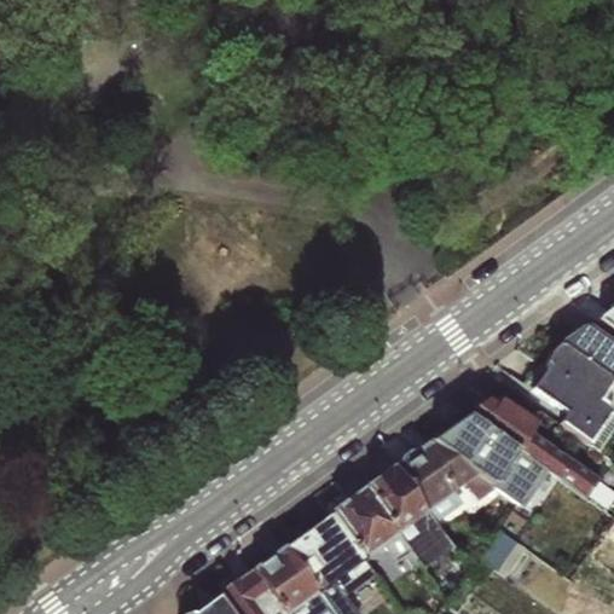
[(613,306),(601,316),(613,325),(613,306)]
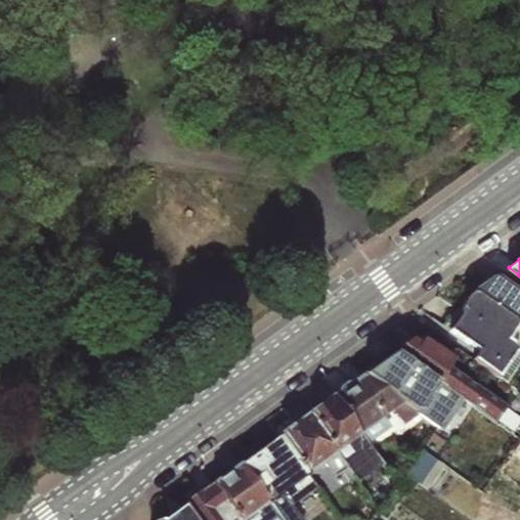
[(476,288),(477,291),(519,319),(519,288),(502,275),(492,275),(476,288)]
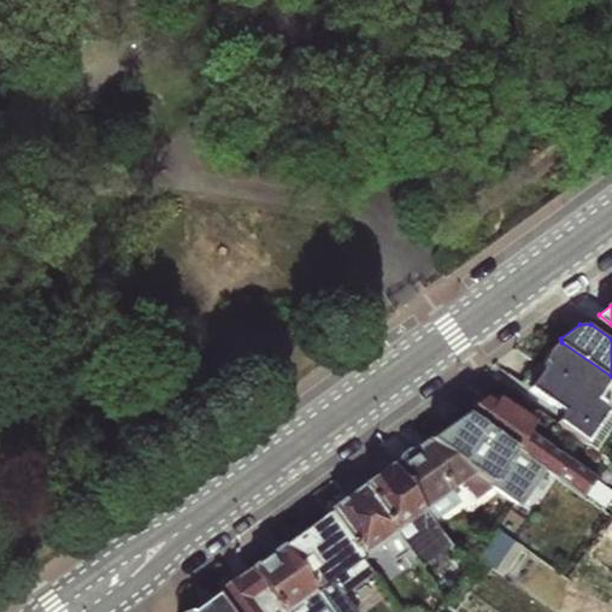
[(599,447),(611,428),(611,376),(562,342),(555,343),(549,348),(546,358),(548,364),(531,386),(566,410),(560,421),(599,447)]
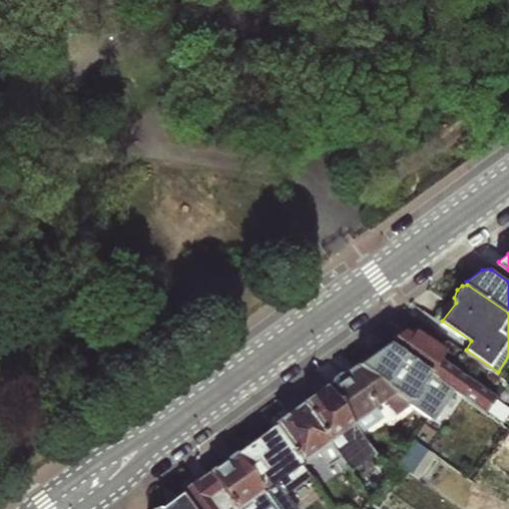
[(406,328),(389,344),(463,394),(488,410),(497,396),(442,358),(447,350),(416,329),(414,333),(406,328)]
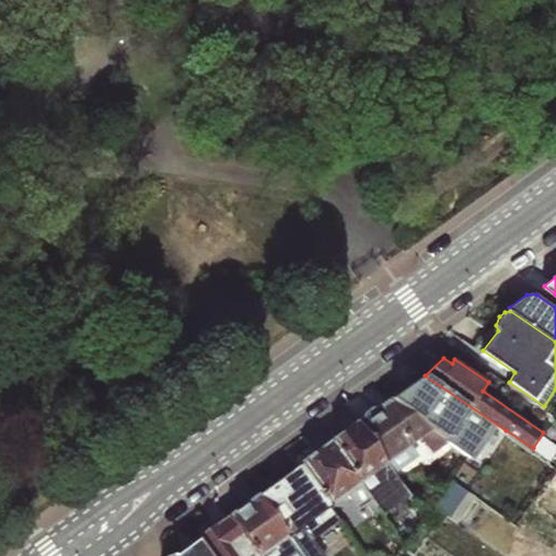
[(497,441),(506,430),(425,375),(391,398),(449,440),(459,444),(462,441),(476,451),(488,436),(497,441)]
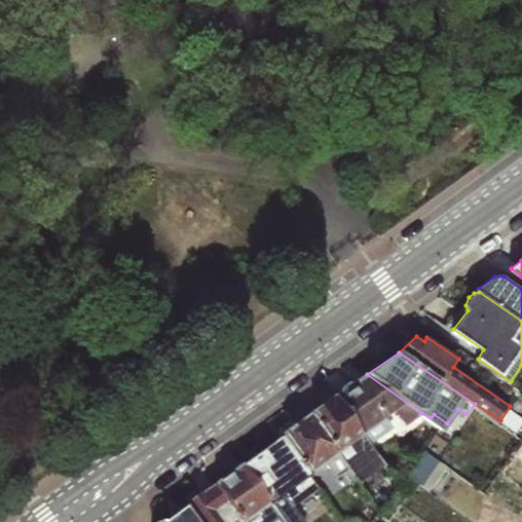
[(409,423),(421,413),(367,374),(335,396),(371,443),(396,425),(388,415),(398,408),(409,423)]
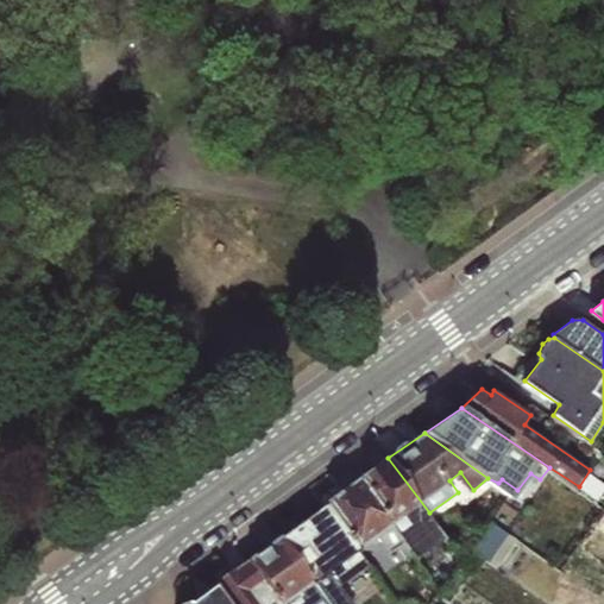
[(447,536),(429,513),(388,458),(360,477),(419,557),(447,536)]
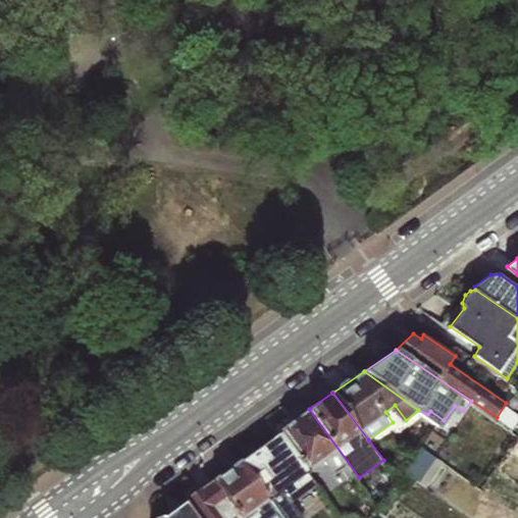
[(355,480),(359,477),(309,409),(280,428),(282,431),(313,470),(318,470),(321,467),(323,465),(323,462),(326,459),(334,471),(343,466),(355,480)]
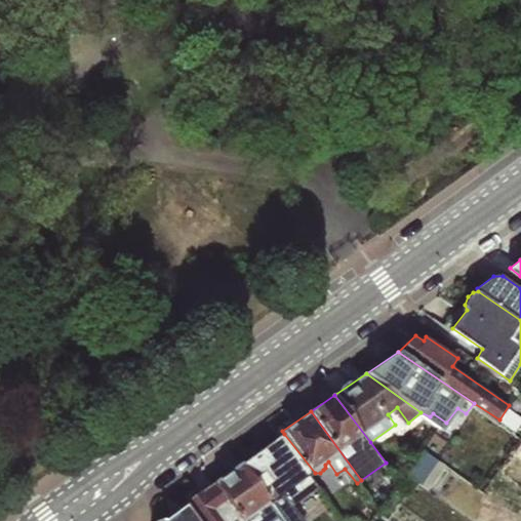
[(318,484),(315,473),(284,434),(243,463),(286,520),(307,520),(293,504),(318,484)]
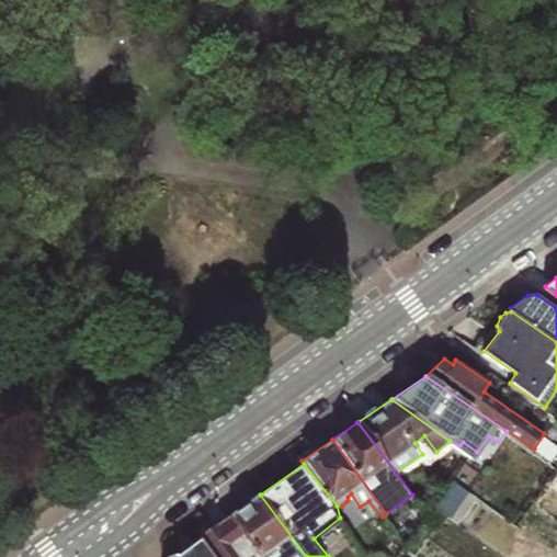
[(556,475),(538,501),(556,514),(556,475)]
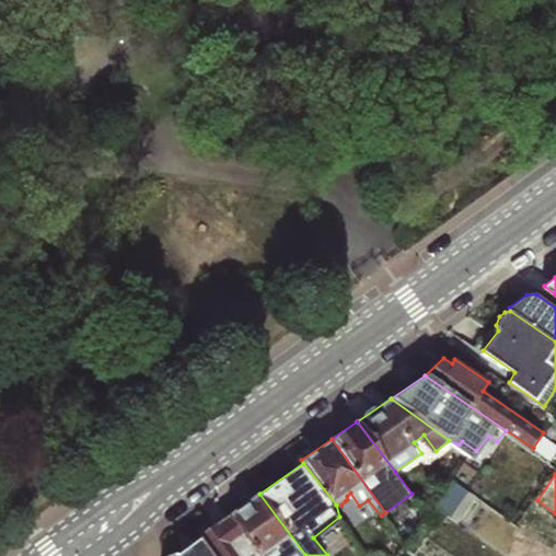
[(460,475),(443,500),(466,514),(483,489),(460,475)]
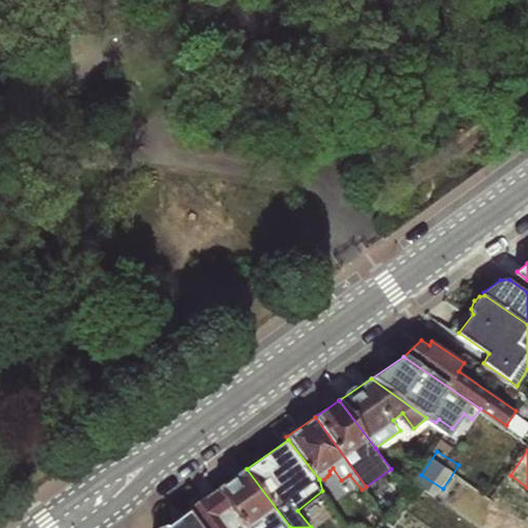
[(290,527),(246,469),(218,490),(246,527),(290,527)]
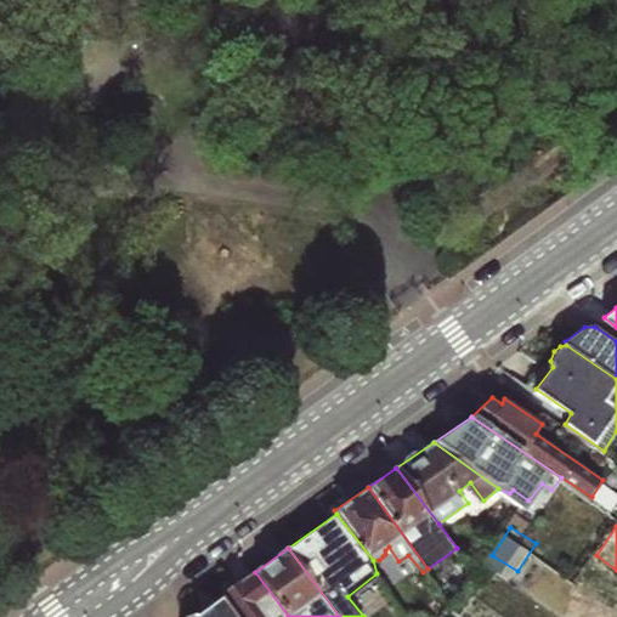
[(237,616),(288,616),(255,572),(222,595),(237,616)]
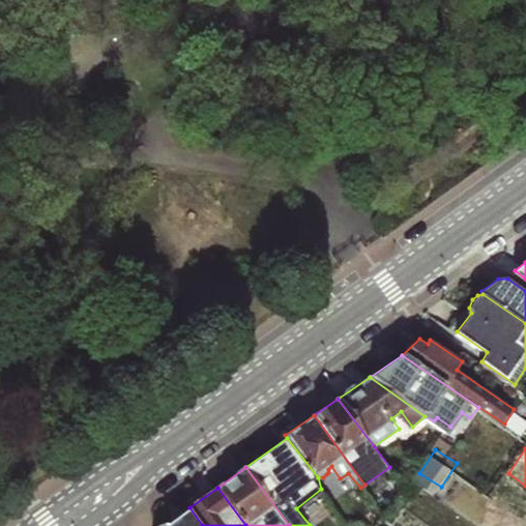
[(202,525),(190,507),(164,525),(162,525),(202,525)]
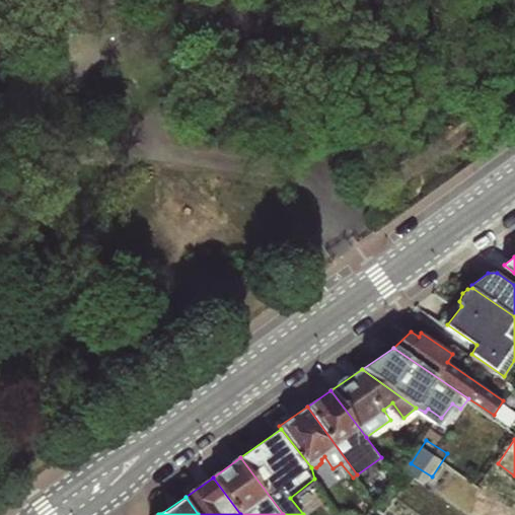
All buildings are outlined.
